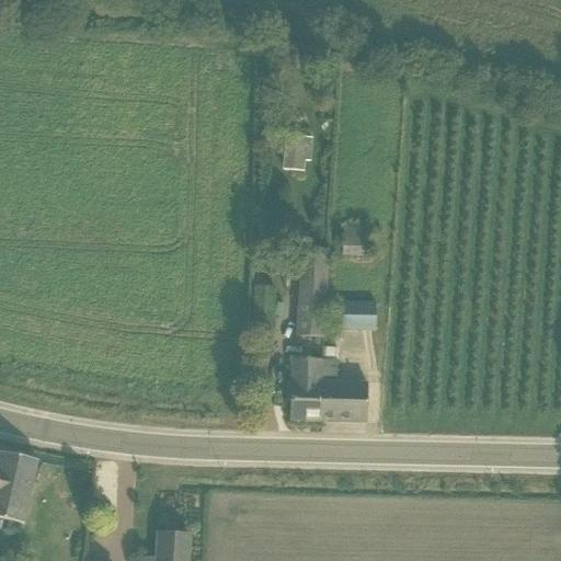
[(262,43),(261,56),(272,56),(272,44),(262,43)]
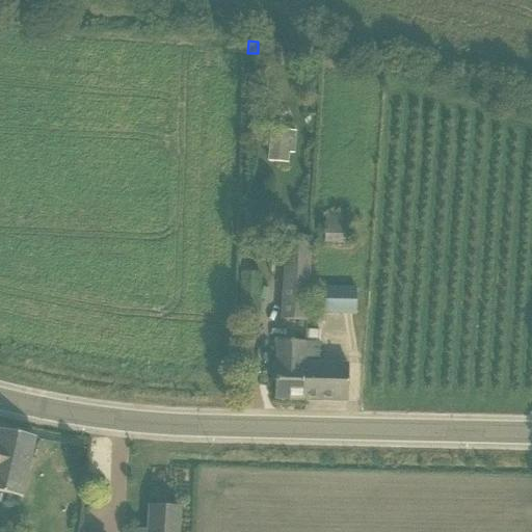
[(296,133),(290,132),(270,130),(267,162),(287,164),(288,153),(294,154),(296,133)]
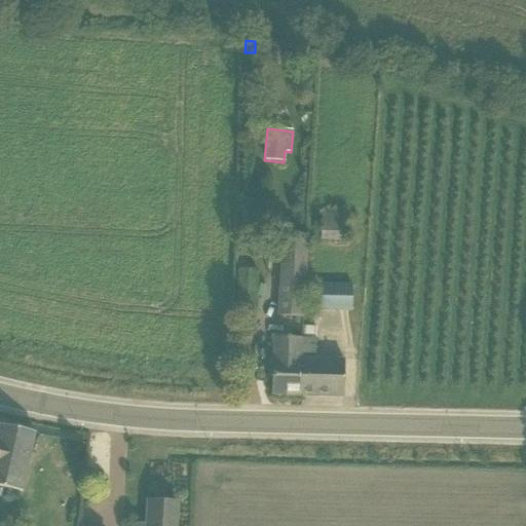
[(321,240),(346,241),(346,211),(322,210),(321,240)]
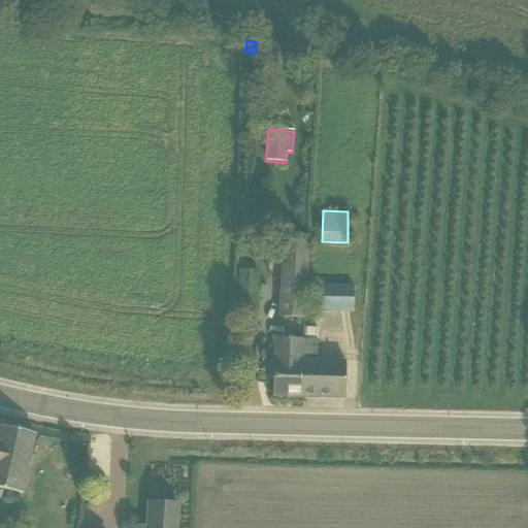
[(278,318),(303,319),(308,236),(284,235),(278,318)]
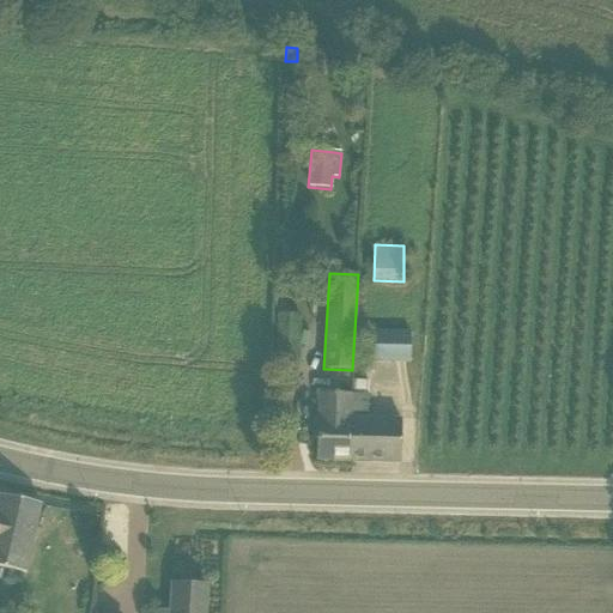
[(371,362),(408,362),(408,329),(371,329),(371,362)]
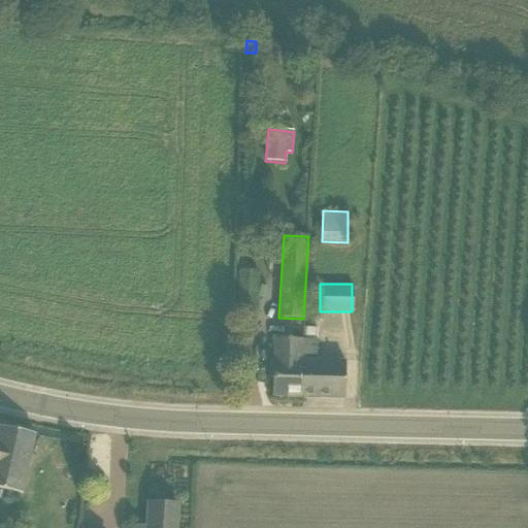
[(345,362),(317,361),(318,328),(302,327),(302,340),(301,361),(300,398),(344,399),(345,362)]
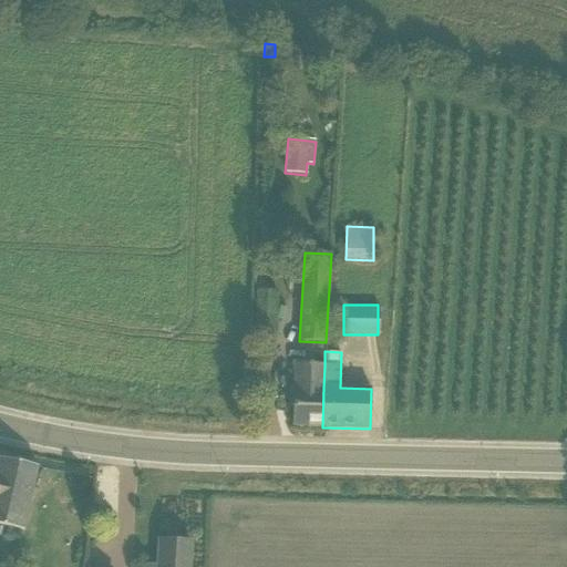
[(292,426),(322,428),(323,388),(325,366),(296,364),(295,387),(294,387),(292,426)]
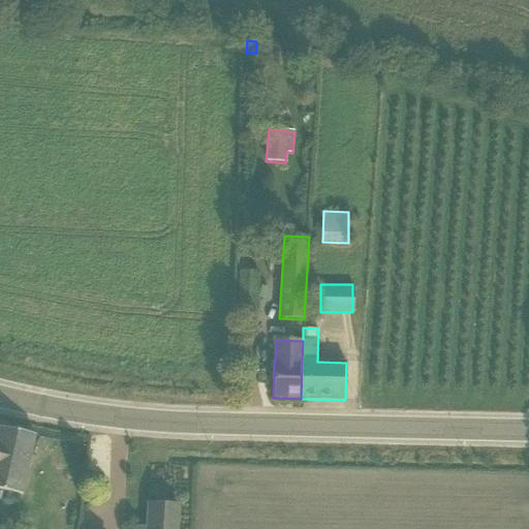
[(0,490),(22,495),(35,436),(0,428),(0,490)]
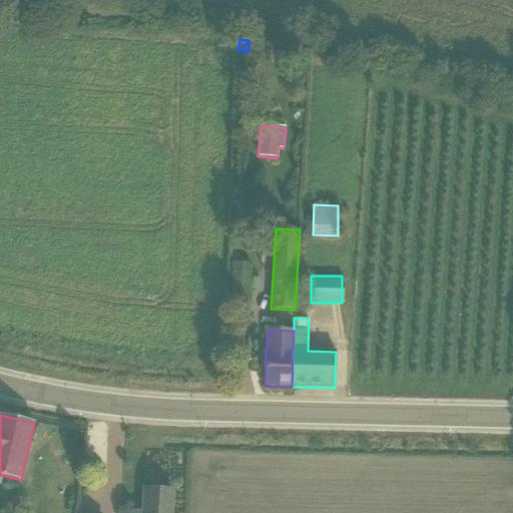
[(170,512),(172,491),(145,489),(142,512),(170,512)]
